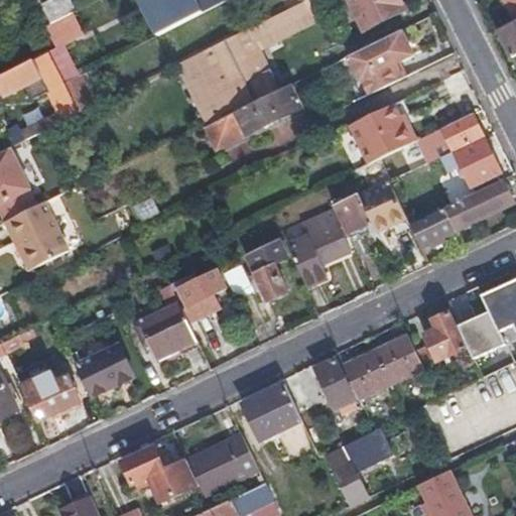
[(138,0),(155,36),(236,0),(138,0)]
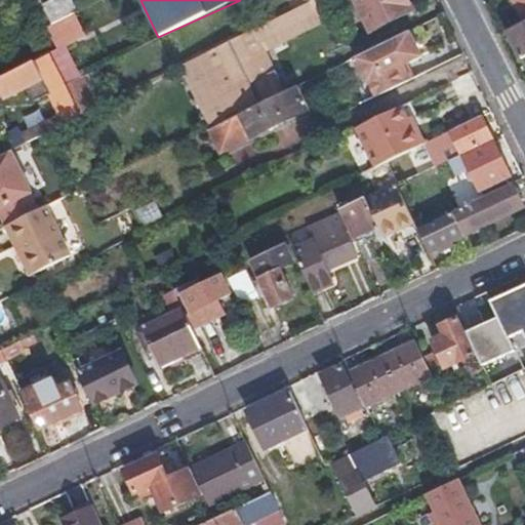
[(328,6),(324,0),(311,0),(250,31),(255,42),(328,6)]
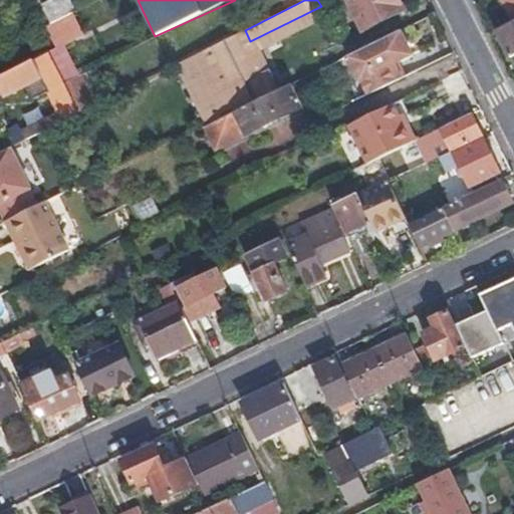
[(405,11),(398,0),(347,0),(364,31),(405,11)]
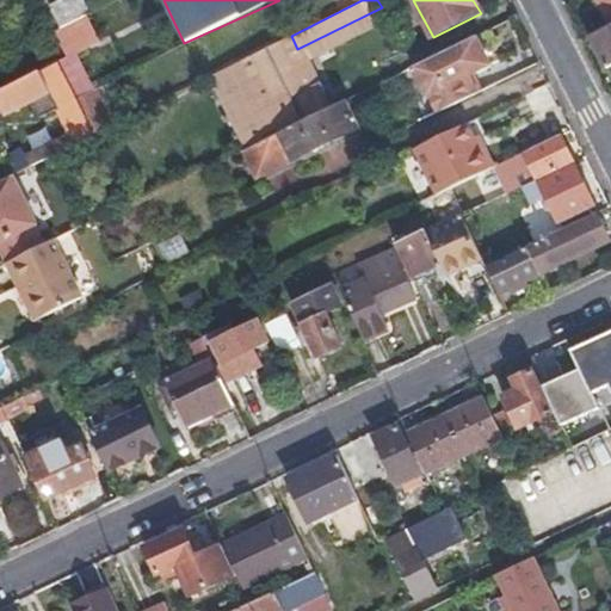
[(610,0),(596,0),(610,26),(610,25),(610,0)]
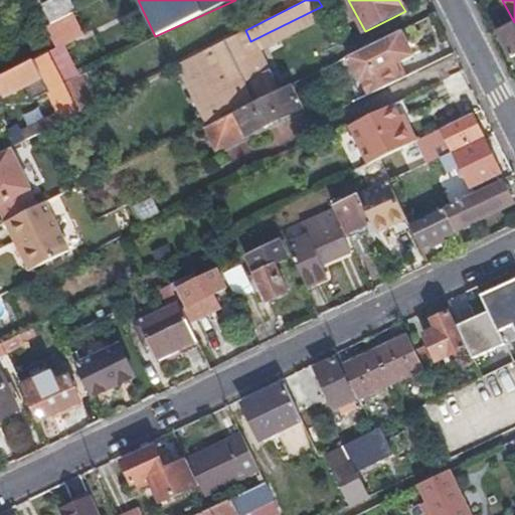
[(41,7),(49,23),(62,17),(54,1),(41,7)]
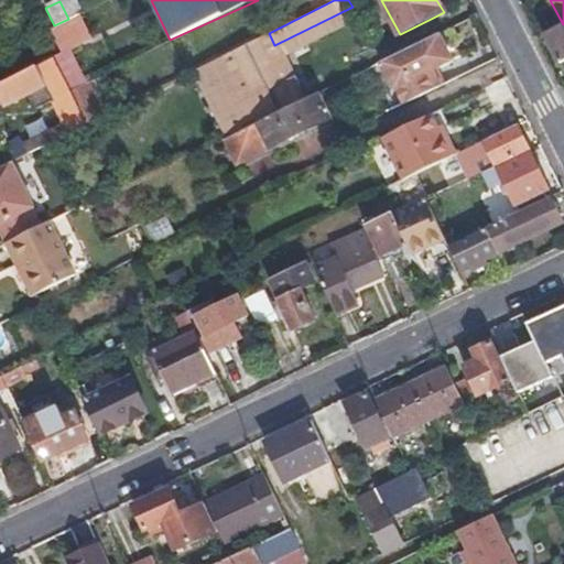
[(563,23),(563,24),(545,33),(561,63),(563,61),(563,23)]
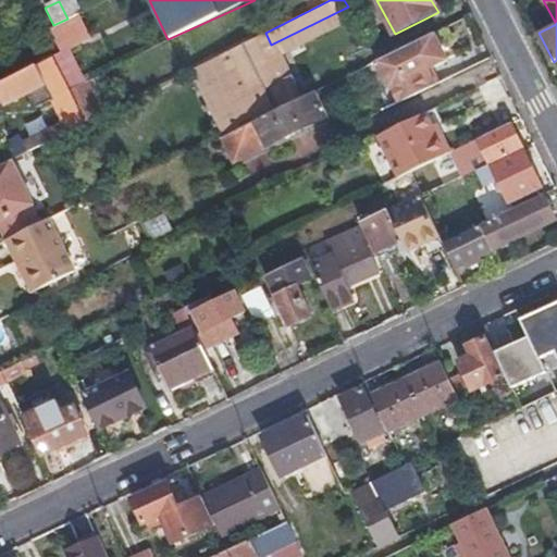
[(445,61),(432,34),(376,61),(398,104),(435,87),(426,70),(445,61)]
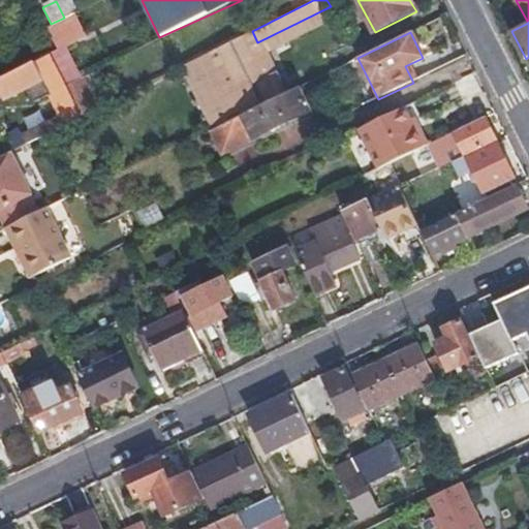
[(181,67),(212,130),(285,94),(275,72),(251,84),(229,42),(208,54),(181,67)]
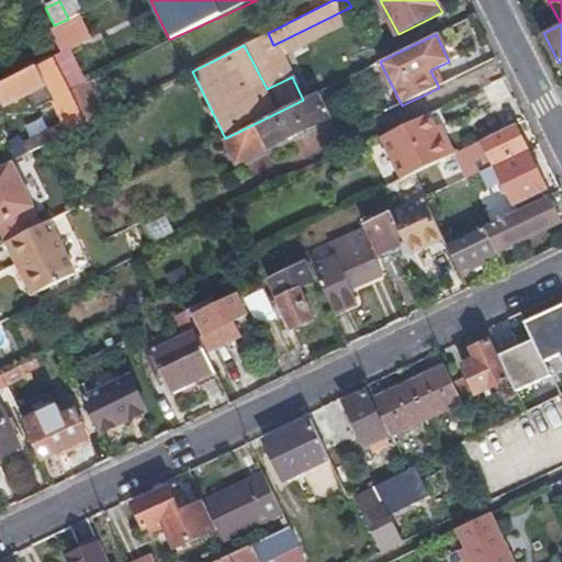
[(55,139),(85,125),(68,91),(49,57),(35,65),(62,123),(49,127),(55,139)]
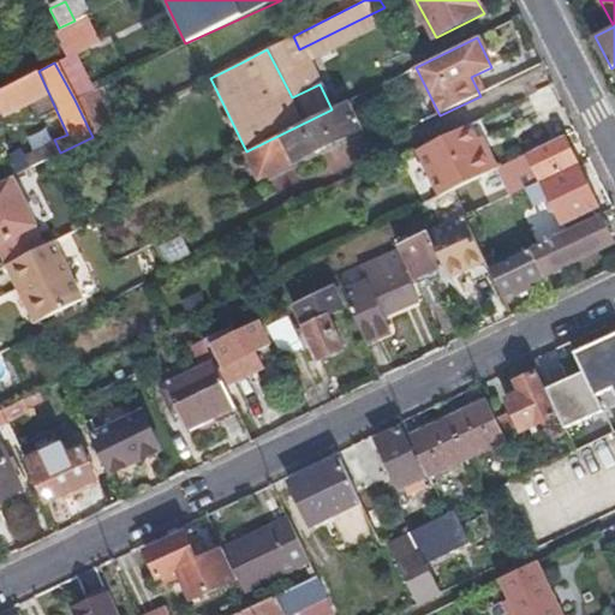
[(380,109),(370,90),(352,100),(358,114),(360,118),(380,109)]
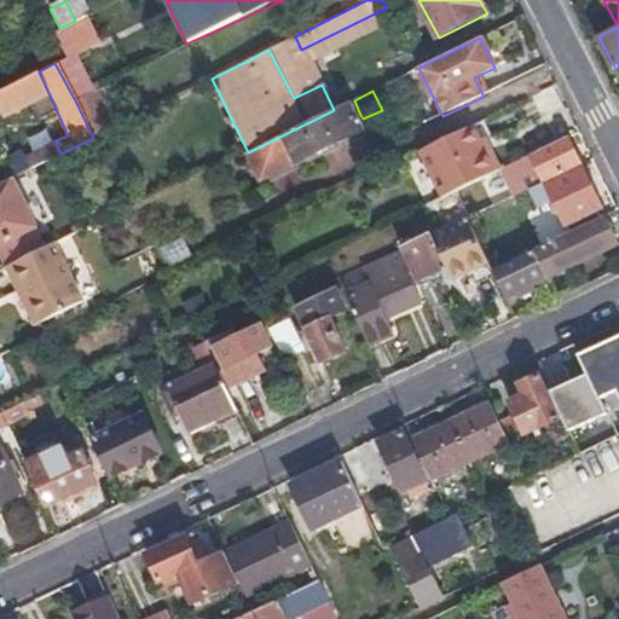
[(354,117),(360,115),(354,100),(334,110),(248,152),(244,154),(258,180),(360,132),(354,117)]
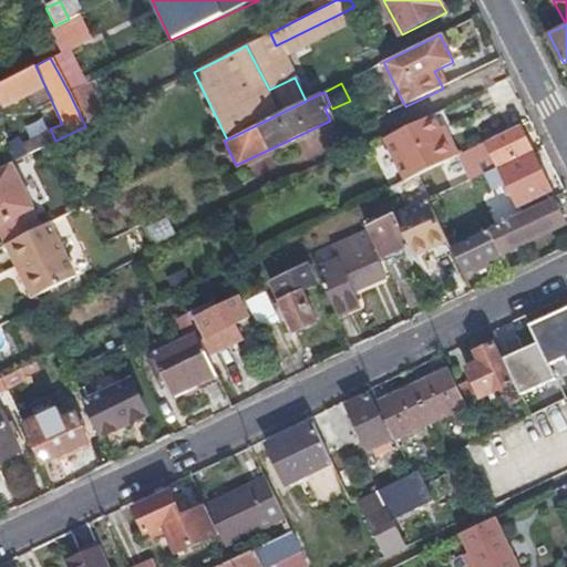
[(434,115),(387,138),(408,181),(459,155),(447,133),(443,133),(434,115)]
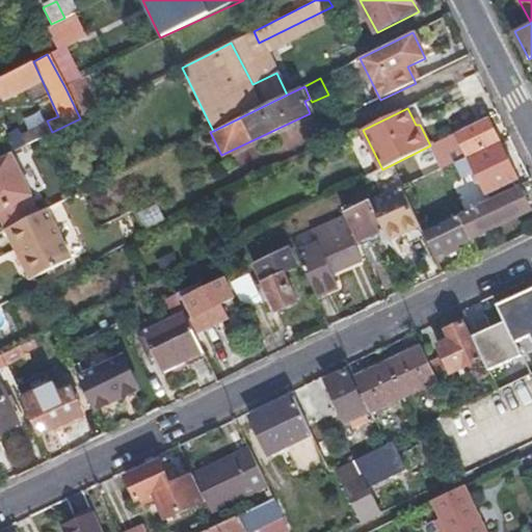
[(498,142),(486,118),(455,134),(468,157),(498,142)]
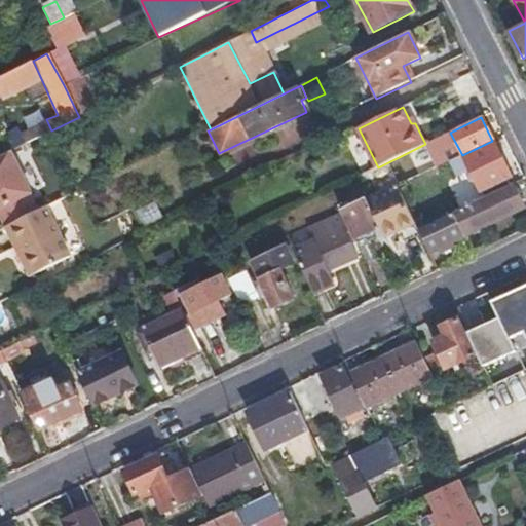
[(450,133),(427,144),(439,166),(450,160),(462,155),(450,133)]
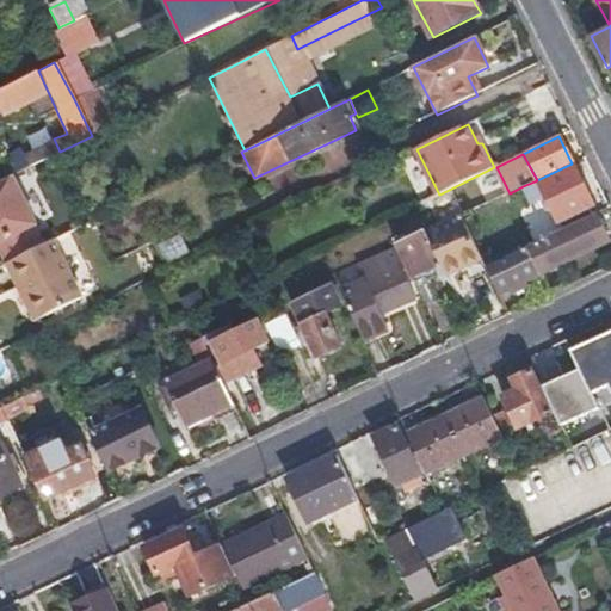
[(592,207),(572,164),(537,180),(523,186),(531,204),(539,201),(549,220),(554,216),(556,223),(559,222),(592,207)]
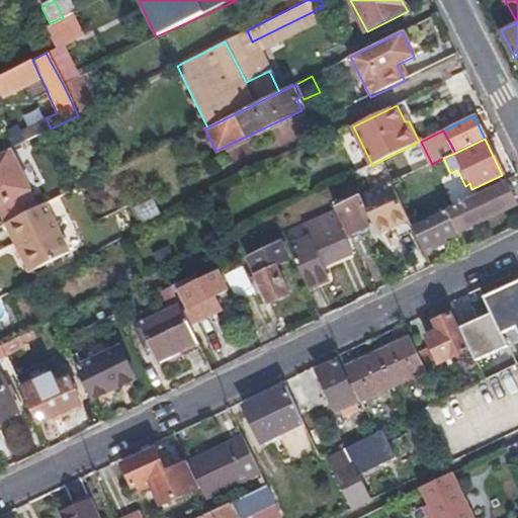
[(0,203),(27,191),(7,151),(0,154),(0,203)]
